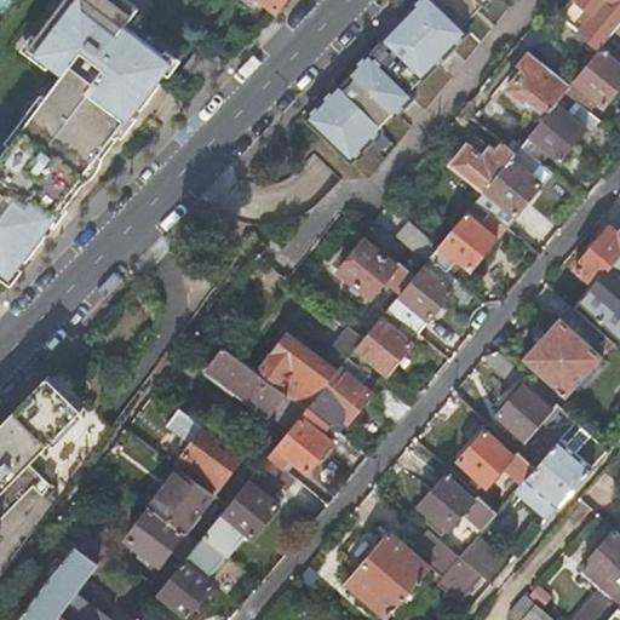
[(143,3),(139,0),(67,0),(34,44),(70,70),(0,164),(0,258),(18,271),(34,251),(36,252),(57,225),(55,223),(67,206),(64,204),(92,166),(95,168),(105,155),(102,153),(130,115),(132,118),(145,101),(149,103),(168,76),(165,74),(179,56),(131,19),(143,3)]
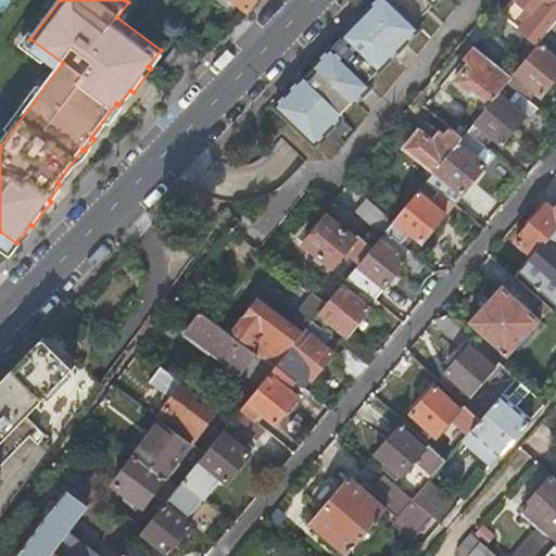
[(438,0),(376,0),(314,65),(316,67),(305,78),(303,76),(275,106),(317,147),(346,116),(344,114),(354,103),(356,105),(374,88),(368,81),(378,72),(379,73),(421,28),(416,23),(438,0)]
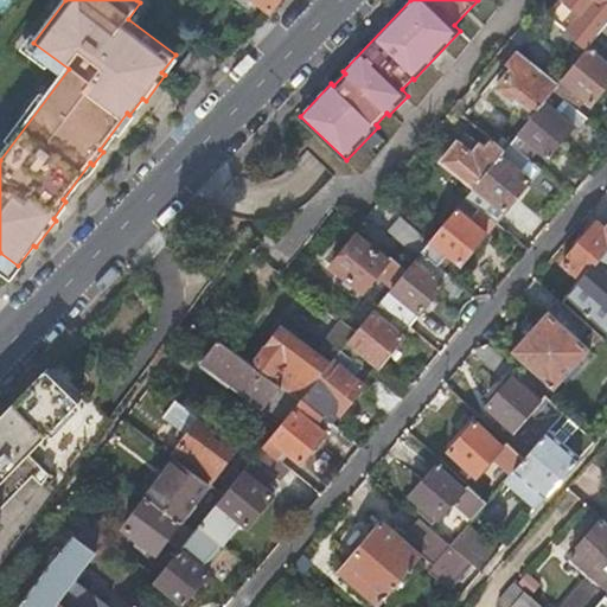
[(606,23),(606,6),(604,4),(606,0),(556,0),(547,12),(588,46),(598,36),(606,23)]
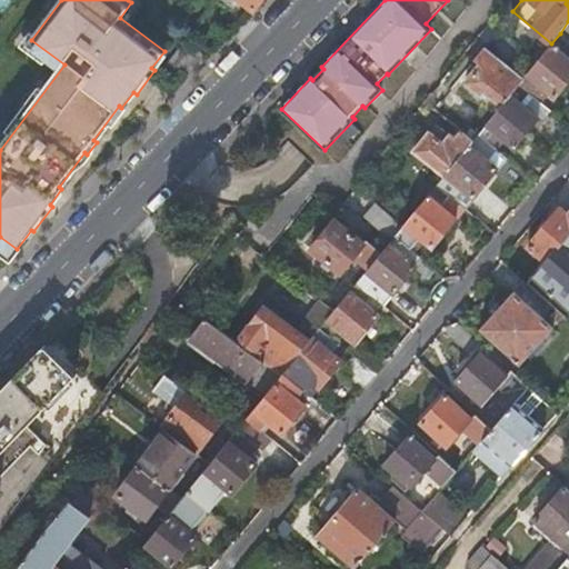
[(551,43),(522,79),(519,83),(541,102),(550,92),(555,97),(568,79),(568,59),(561,53),(568,43),(568,41),(560,33),(551,43)]
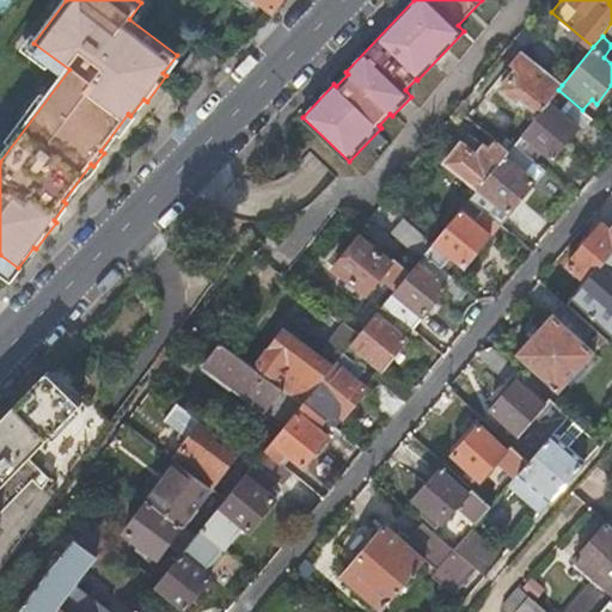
[(562,85),(537,65),(530,74),(519,66),(501,89),(518,103),(521,98),(538,114),(539,114),(550,102),(549,101),(558,90),(562,85)]
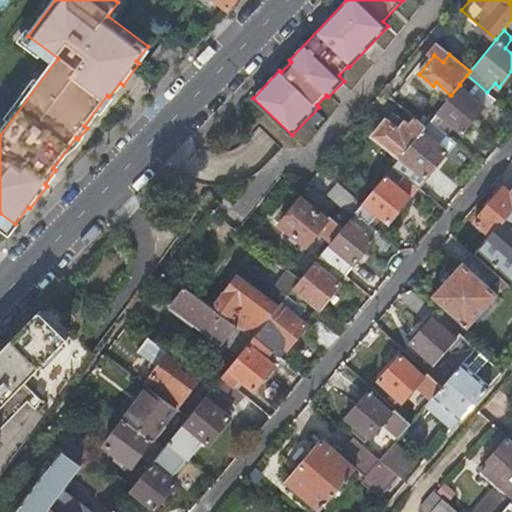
[(442,132),(446,135),(453,125),(462,132),(476,115),(484,105),(488,109),(496,99),(492,96),(487,92),(467,75),(459,84),(460,85),(451,95),(450,95),(437,111),(430,121),(442,132)]
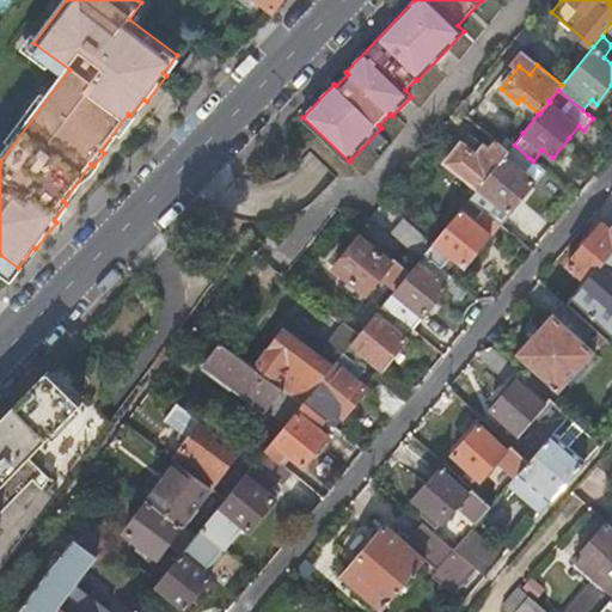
[(509,151),(499,142),(491,150),(470,133),(447,161),(479,188),(509,151)]
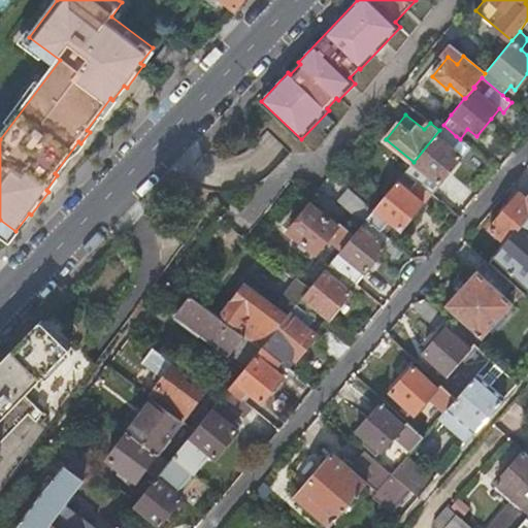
[(439,130),(414,162),(405,172),(417,183),(425,172),(438,184),(462,156),(449,145),(456,136),(443,125),(439,130)]
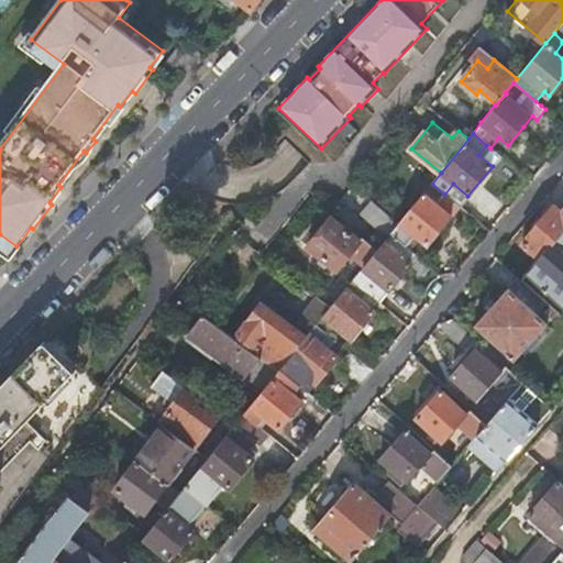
[(478,155),(493,166),(499,156),(486,145),(478,155)]
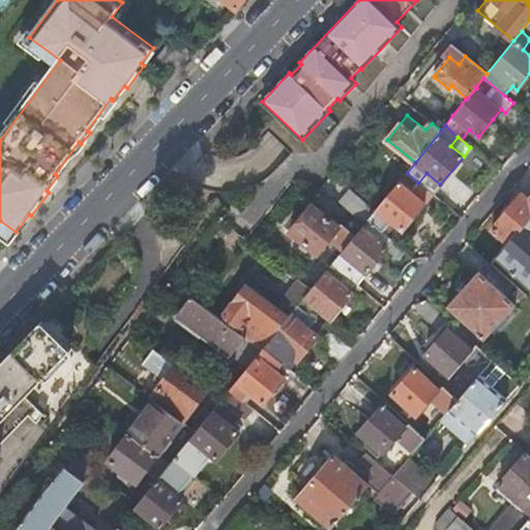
[(418,183),(407,173),(399,182),(424,203),(433,210),(440,201),(418,183)]
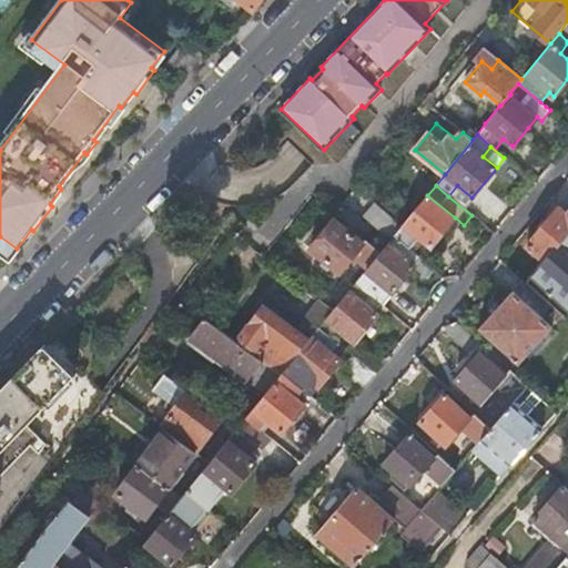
[(427,195),(403,225),(395,235),(405,244),(411,249),(418,239),(430,247),(455,217),(427,195)]
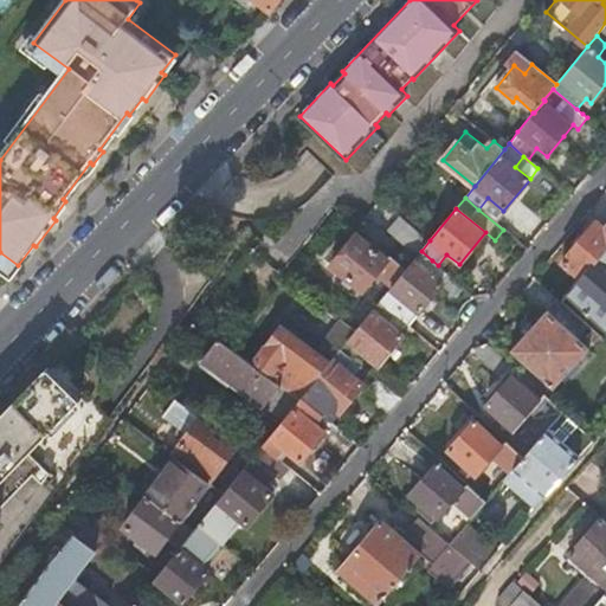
[(430,240),(401,217),(391,230),(418,255),(421,251),(430,240)]
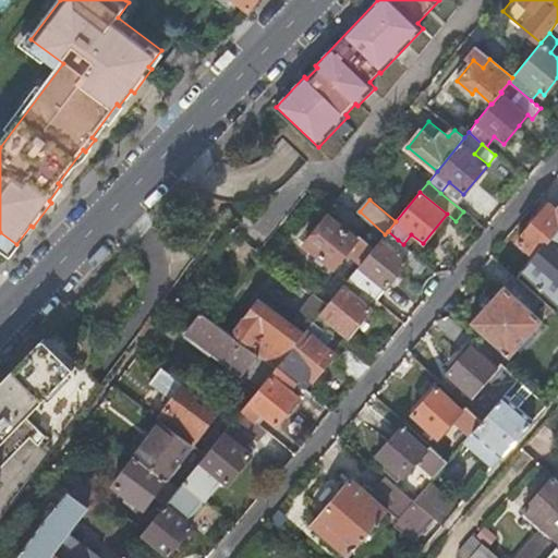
[(557,205),(555,209),(547,204),(516,241),(532,256),(554,231),(557,226),(557,205)]
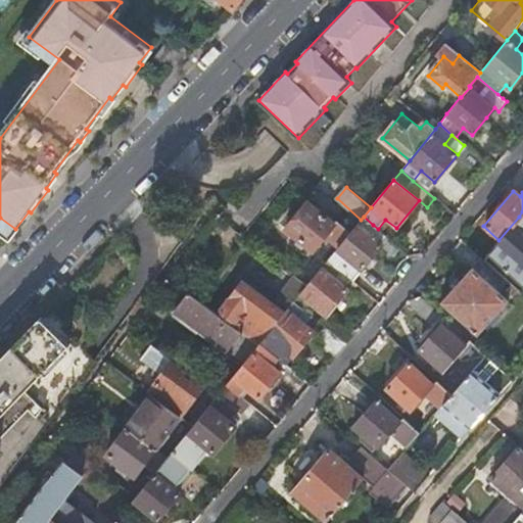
[(350,232),(336,221),(334,224),(306,202),(286,228),(313,249),(327,233),(331,236),(331,242),(338,247),(350,232)]
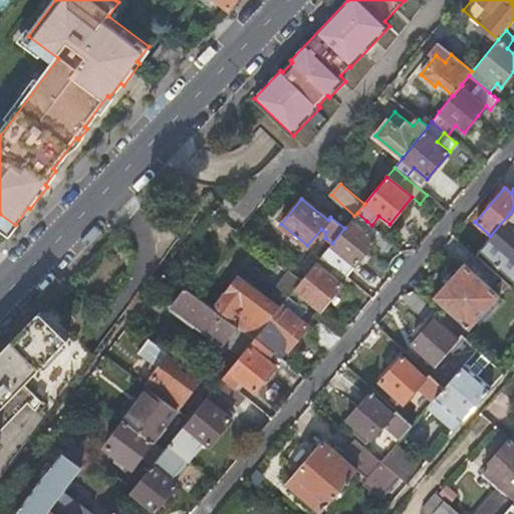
[(357,213),(354,216),(344,228),(332,243),(321,256),(331,264),(346,277),(373,243),(386,252),(393,244),(371,225),(366,221),(357,213)]
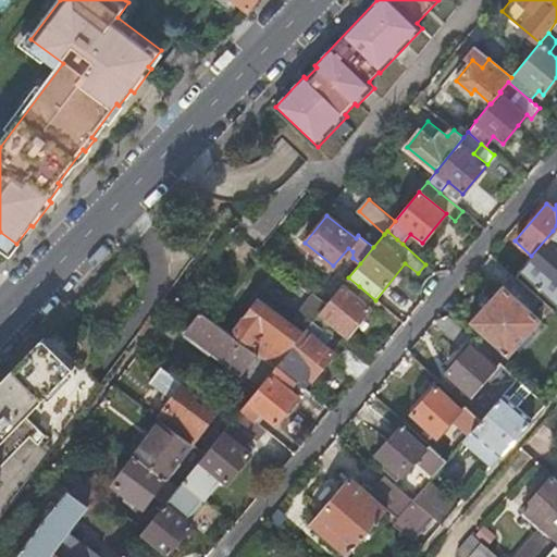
[(531,256),(520,270),(556,300),(556,299),(556,234),(553,231),(531,256)]
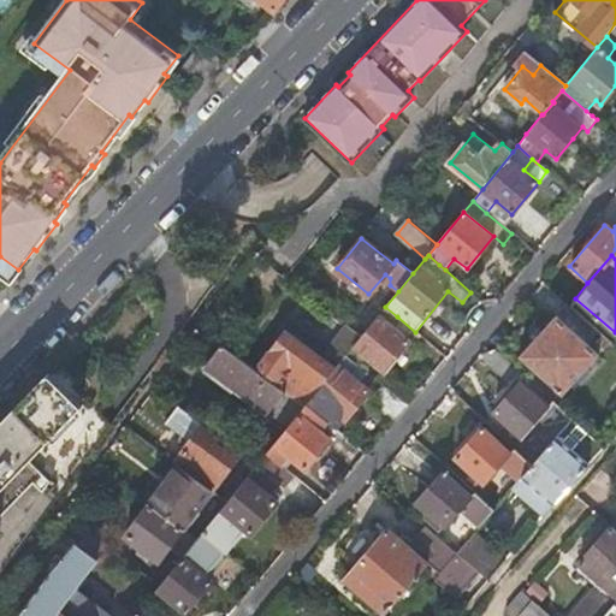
[(385,307),(362,336),(354,345),(385,372),(409,342),(390,325),(397,317),(385,307)]
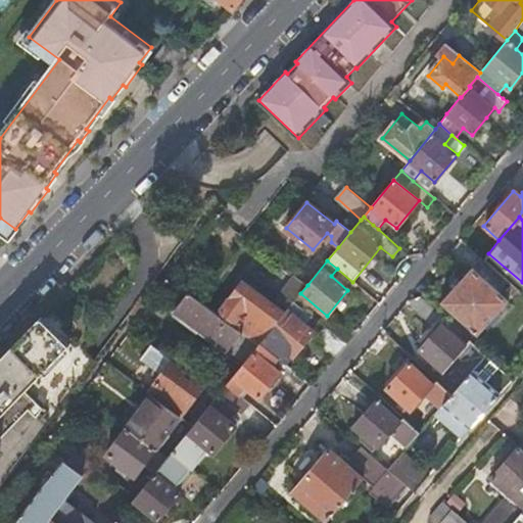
[(471,269),(440,302),(475,335),(507,301),(471,269)]
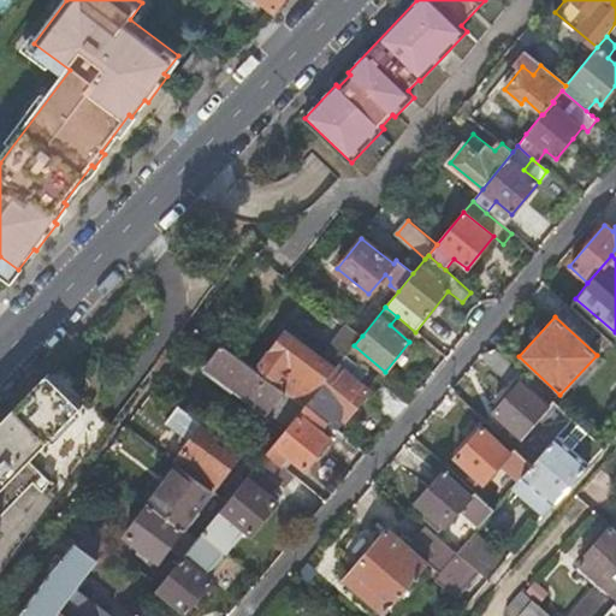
[(285,333),(261,368),(283,384),(308,349),(285,333)]
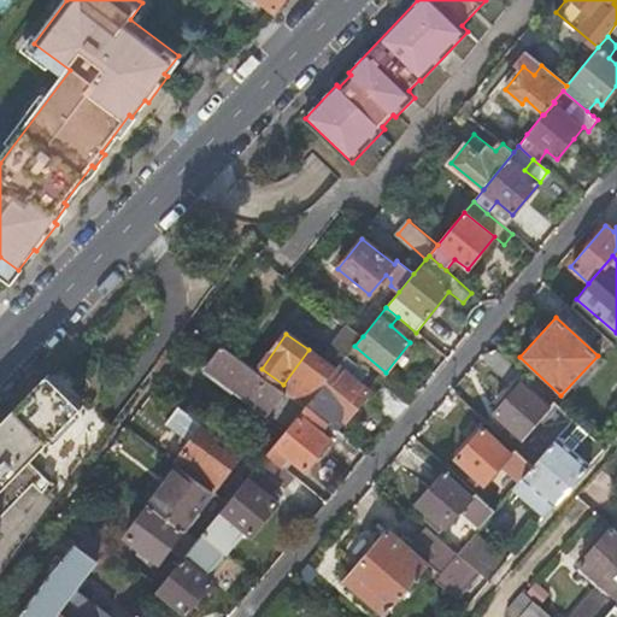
[(515,369),(494,351),(479,357),(505,381),(515,369)]
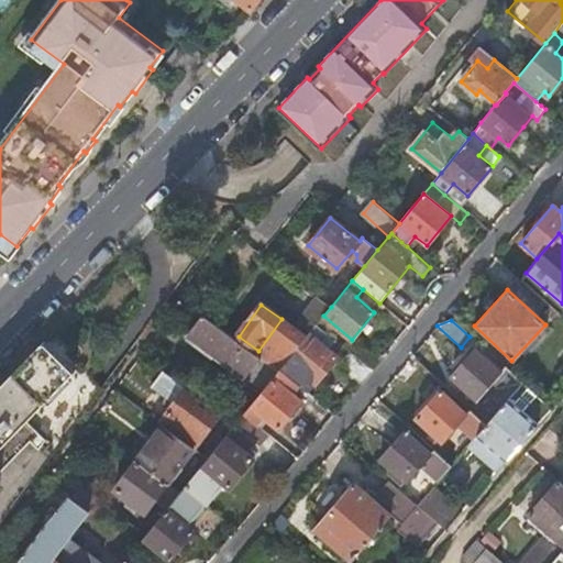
[(267,363),(214,323),(200,343),(263,389),(278,371),(267,363)]
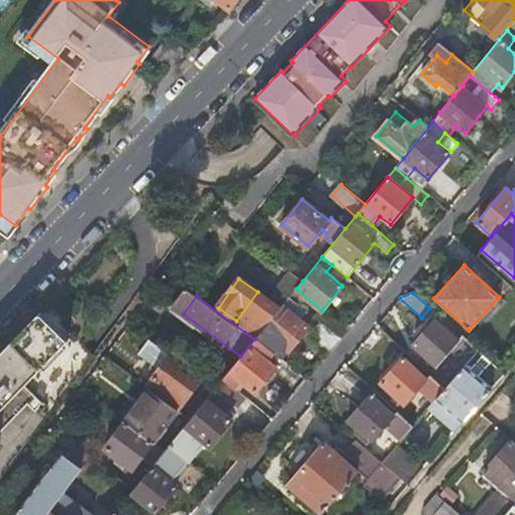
[(299,305),(290,297),(270,322),(256,338),(266,346),(273,337),(289,351),(309,327),(293,314),(299,305)]
